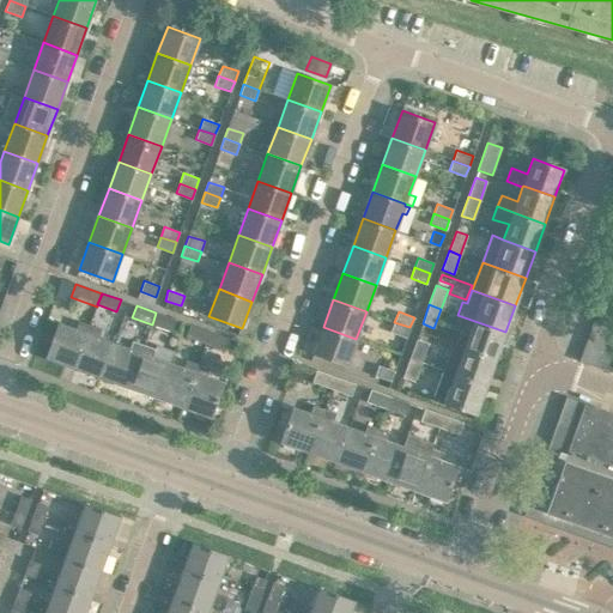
[(156,313),(152,325),(171,331),(175,319),(156,313)]
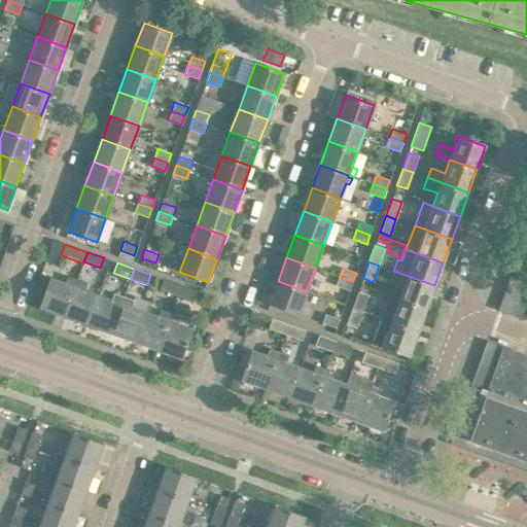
[(403,287),(398,300),(426,309),(434,285),(393,271),(390,282),(403,287)]
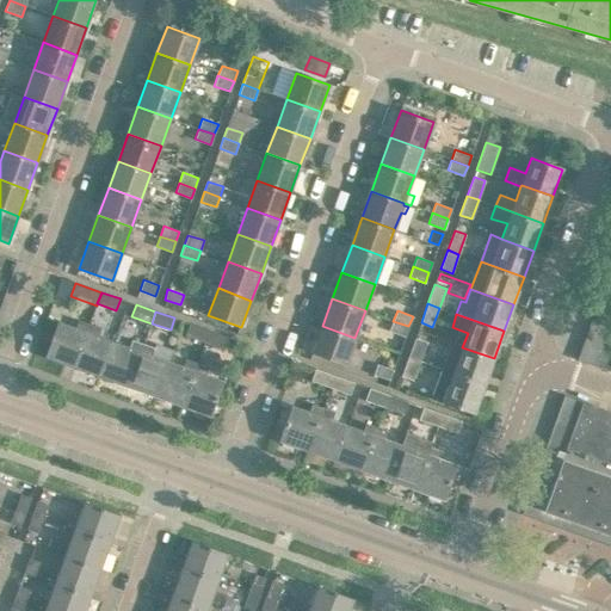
[(47,318),(41,335),(53,340),(59,322),(47,318)]
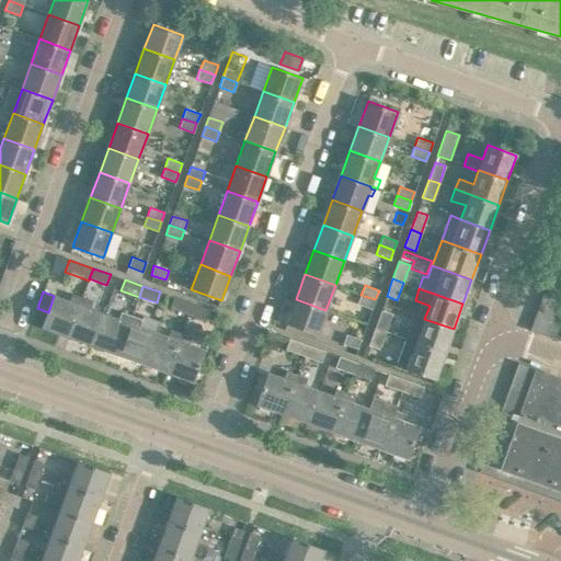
[(538,305),(560,312),(560,298),(542,293),(542,294),(544,294),(539,305),(538,304),(538,305)]
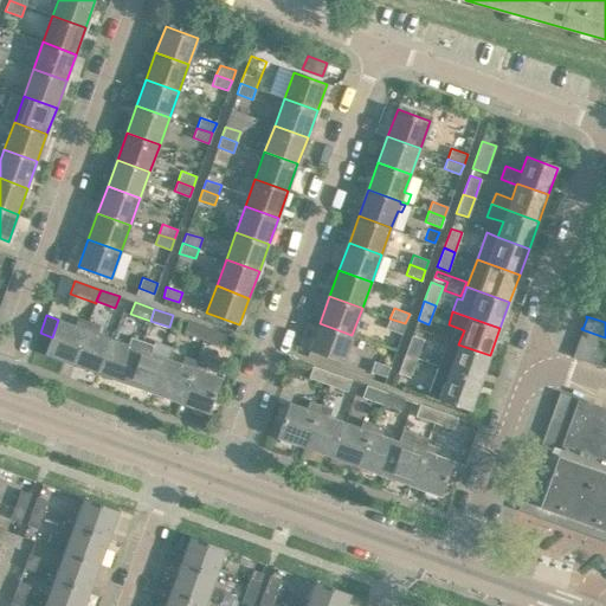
[(46,354),(73,365),(89,322),(78,317),(75,326),(60,321),(62,320),(59,318),(58,320),(52,337),(46,354)]
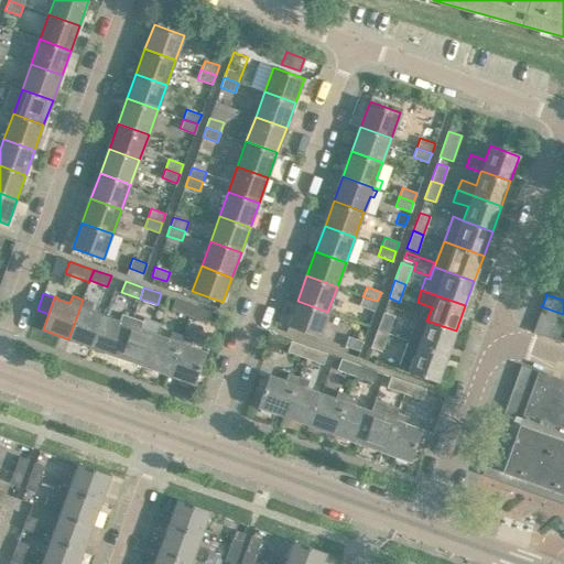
[(377,301),(362,296),(359,305),(373,311),(377,301)]
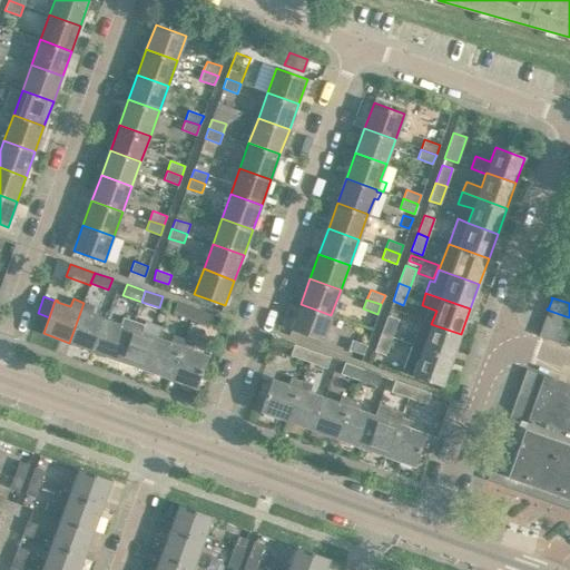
[(173,313),(190,320),(195,308),(177,302),(173,313)]
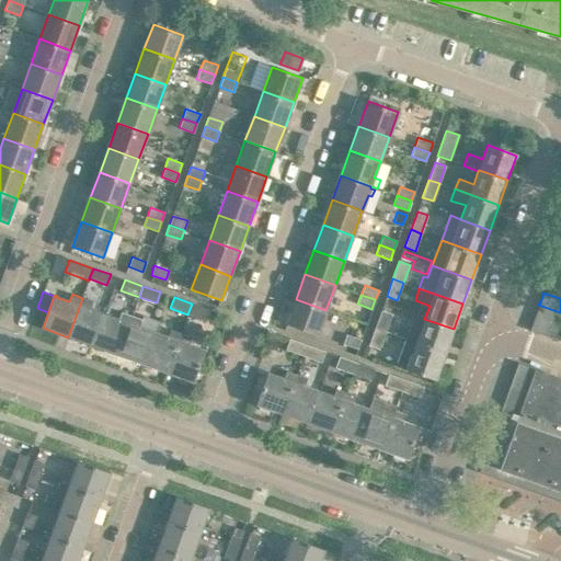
[(68,338),(93,346),(104,313),(103,312),(103,313),(90,309),(93,301),(82,298),(68,338)]
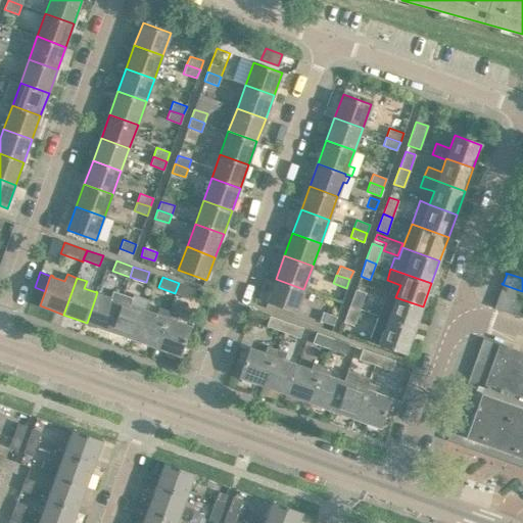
[(303,289),(276,279),(268,301),(295,312),(303,289)]
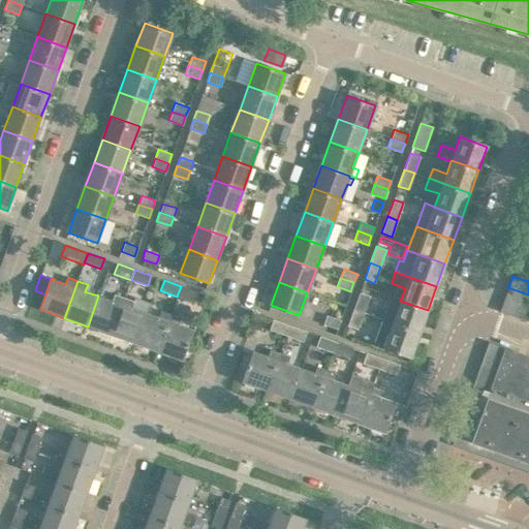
[(181,286),(177,297),(194,303),(197,292),(181,286)]
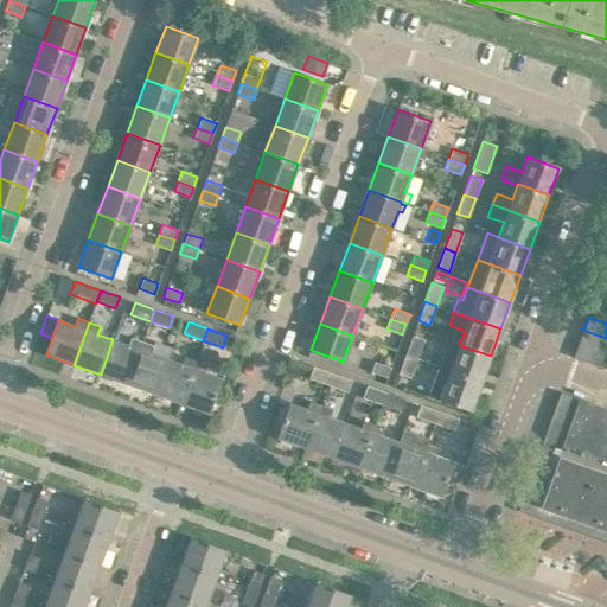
[(577,344),(605,353),(606,347),(606,338),(582,330),(581,331),(583,331),(579,343),(577,343),(577,344)]
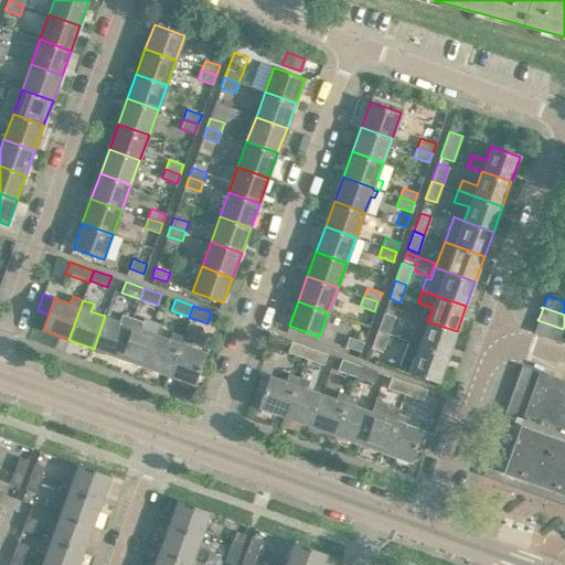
[(384,312),(377,330),(388,334),(395,317),(384,312)]
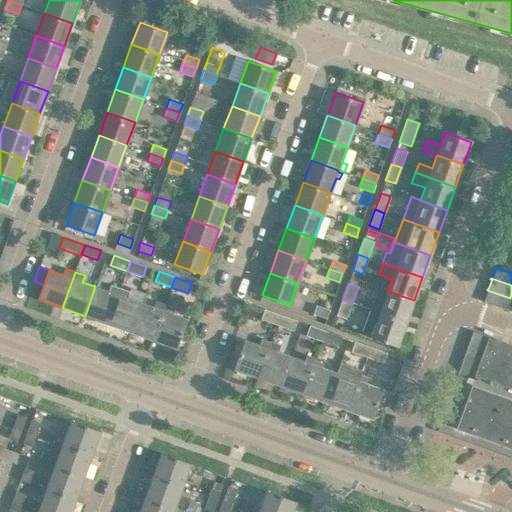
[(85,316),(107,324),(120,288),(111,285),(108,291),(97,287),(95,286),(85,316)]
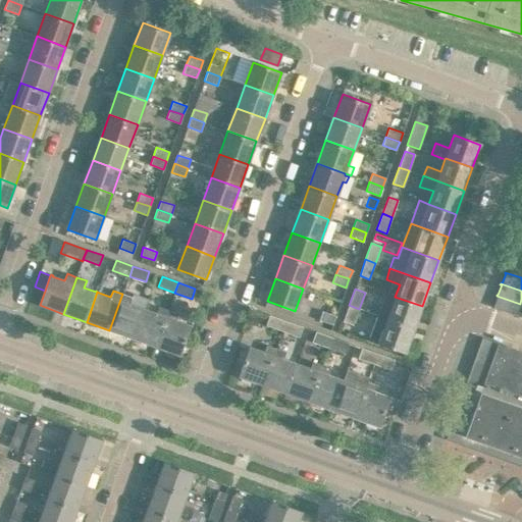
[(109,330),(133,338),(143,308),(142,308),(129,304),(133,297),(122,294),(109,330)]
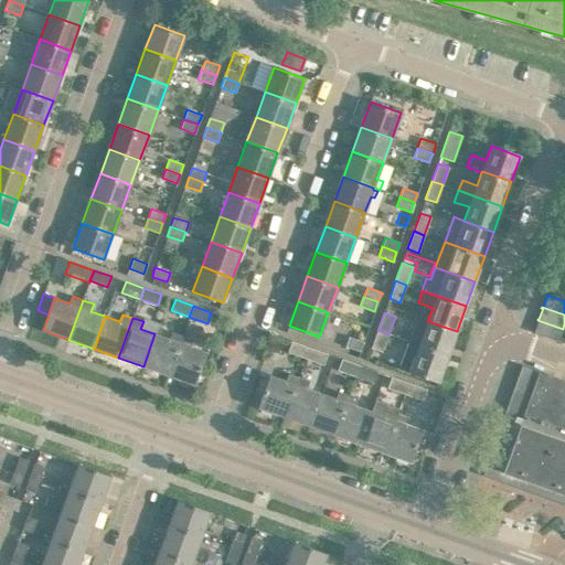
[(558,342),(563,329),(537,320),(536,321),(537,321),(534,331),(533,331),(533,332),(558,342)]
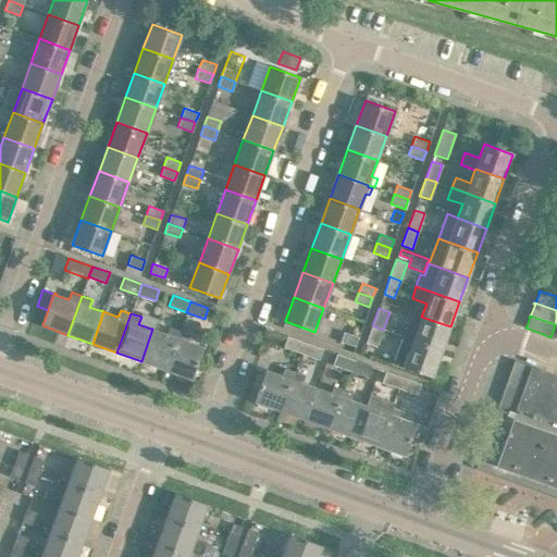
[(421,317),(413,339),(412,341),(442,351),(450,326),(421,317)]
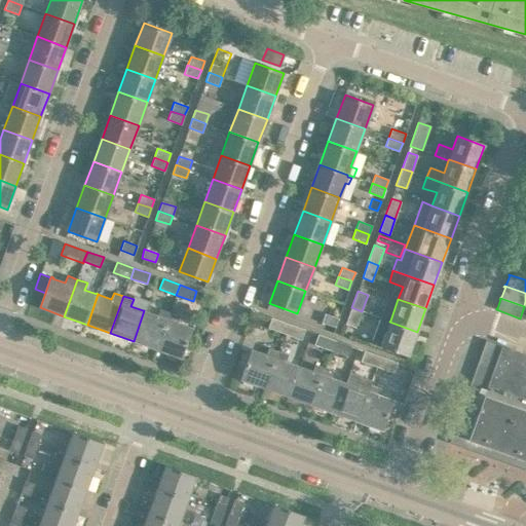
[(362,311),(351,307),(345,324),(355,328),(362,311)]
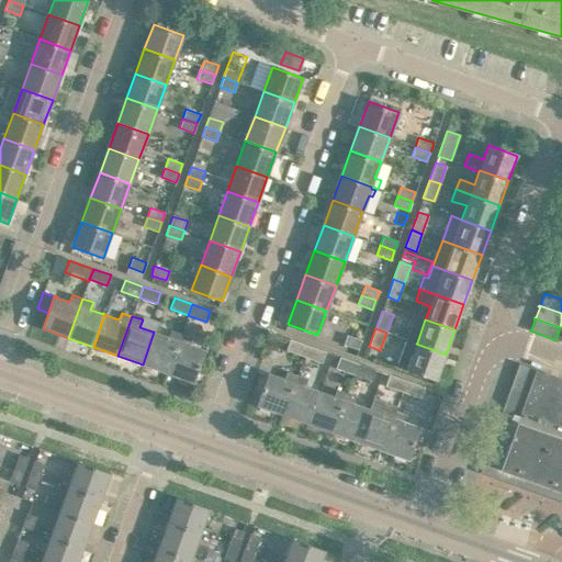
[(143,364),(167,373),(181,334),(170,330),(168,337),(156,333),(154,332),(143,364)]
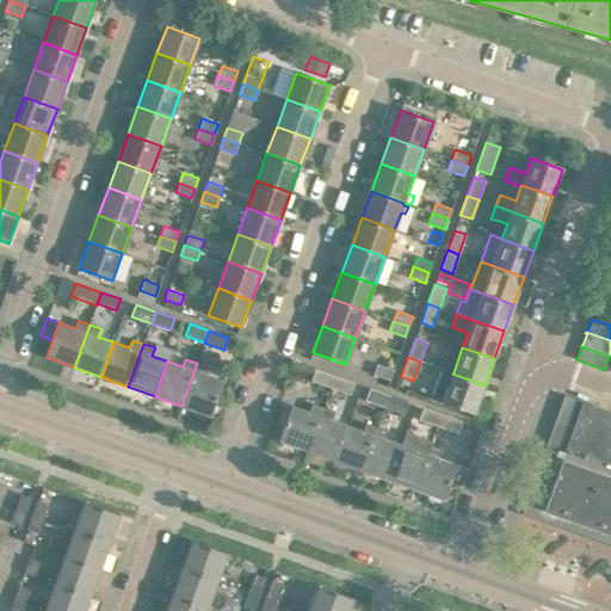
[(197,363),(181,406),(209,415),(222,381),(220,380),(205,375),(209,368),(197,363)]
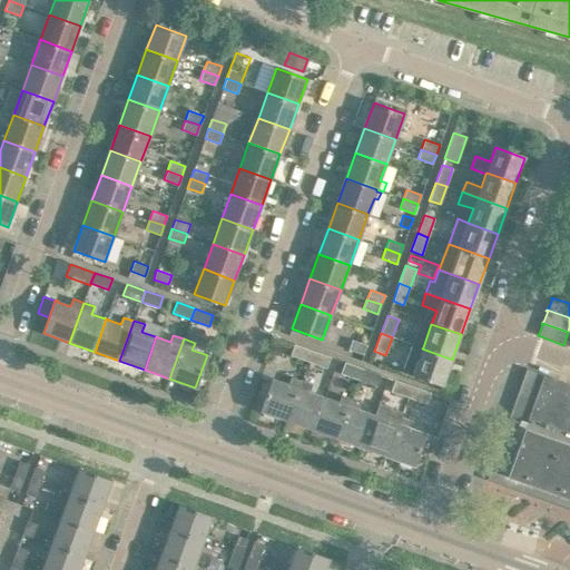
[(349,350),(363,355),(366,345),(352,340),(349,350)]
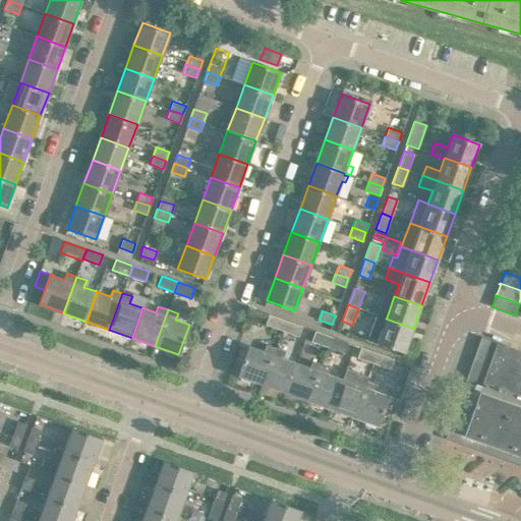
[(266,325),(282,331),(286,321),(269,314),(266,325)]
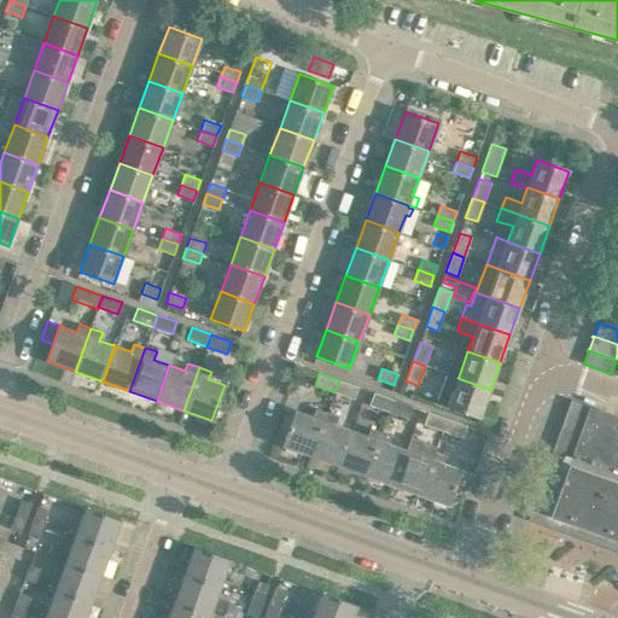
[(458,378),(459,377),(447,373),(437,401),(479,417),(490,390),(458,378)]
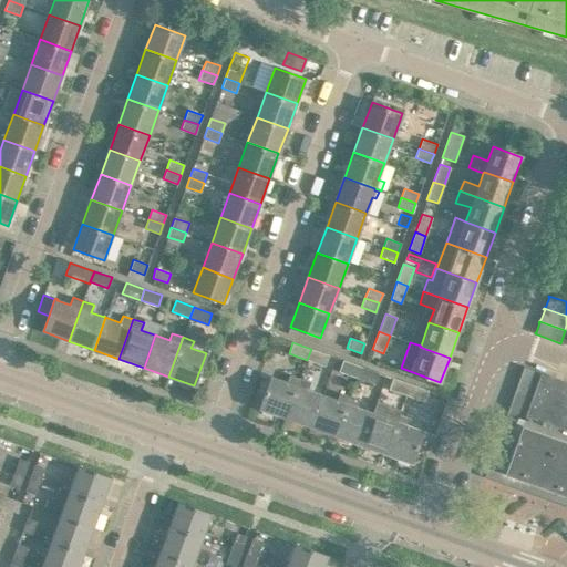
[(311,349),(307,360),(325,367),(329,356),(311,349)]
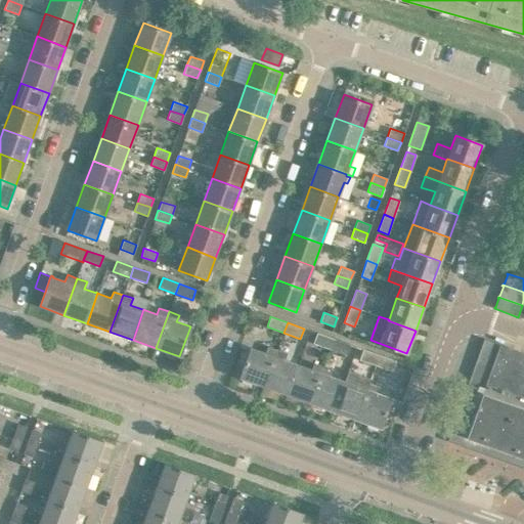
[(313,343),(330,349),(334,339),(317,333),(313,343)]
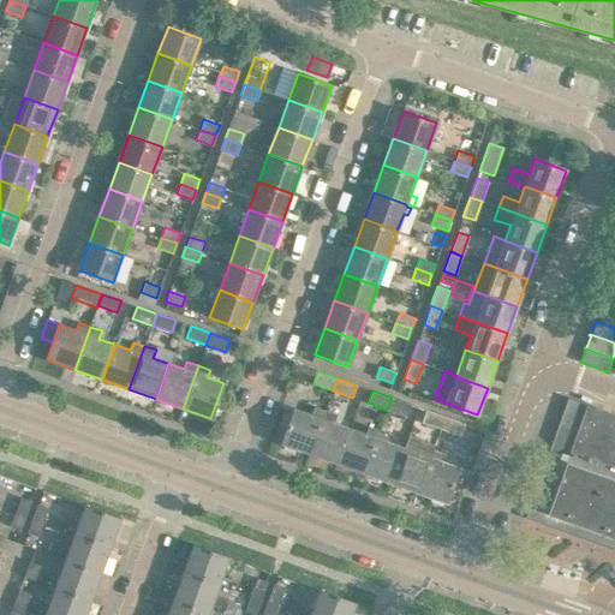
[(392,398),(387,410),(406,417),(411,405),(392,398)]
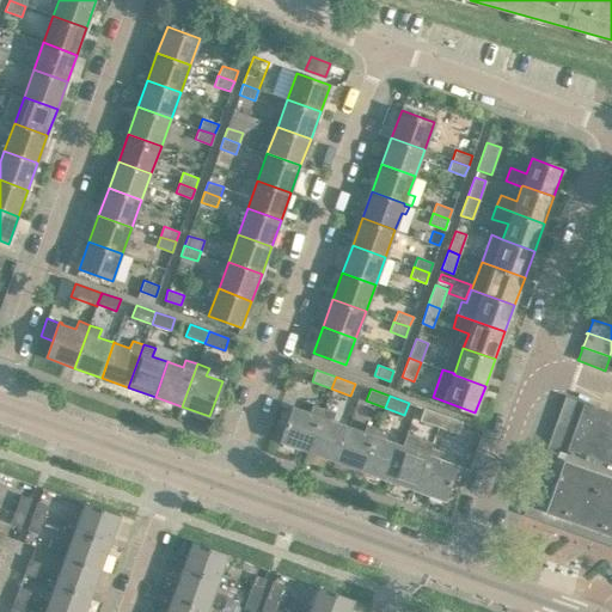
[(611,412),(592,407),(593,405),(565,396),(564,398),(567,398),(562,410),(561,409),(560,411),(561,411),(557,423),(556,423),(555,424),(556,426),(552,436),(551,436),(550,439),(551,439),(548,450),(546,448),(545,451),(564,458),(552,490),(545,488),(540,503),(546,506),(544,512),(546,512),(548,510),(581,522),(580,524),(582,525),(583,522),(611,532),(611,412)]
